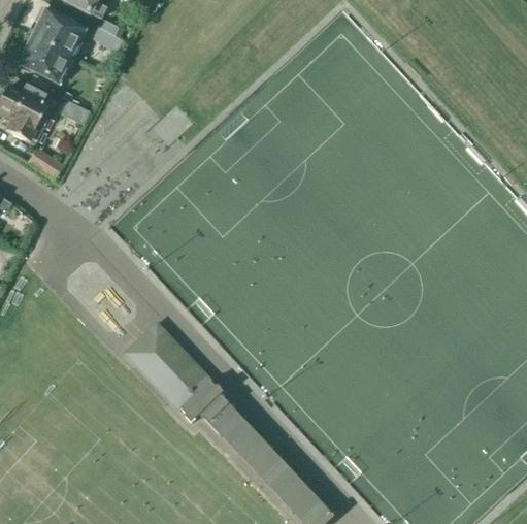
[(94,1),(94,0),(65,0),(101,18),(106,7),(94,1)]
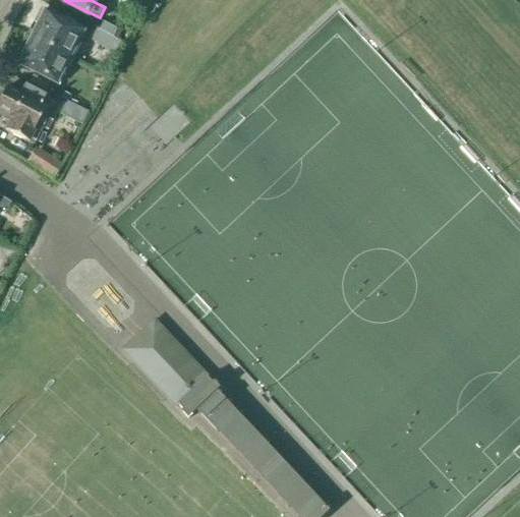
[(26,35),(67,55),(74,43),(78,45),(84,34),(44,12),(38,23),(34,21),(26,35)]
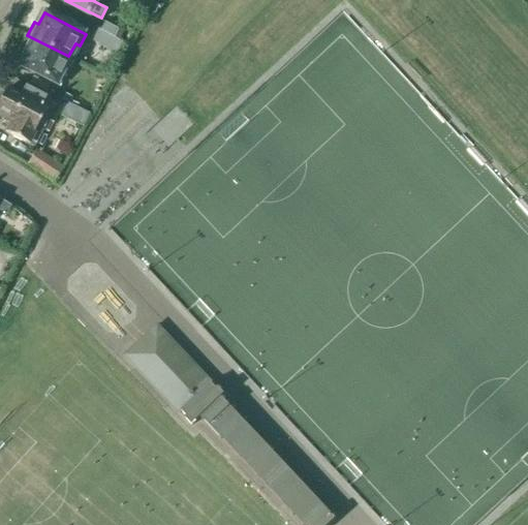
[(119,37),(120,37),(123,29),(105,20),(101,27),(101,28),(119,37)]
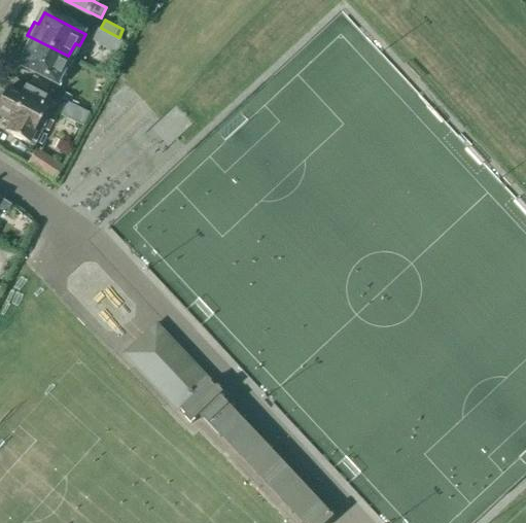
[(101,28),(101,27),(97,26),(91,37),(116,50),(123,39),(119,37),(118,37),(101,28)]
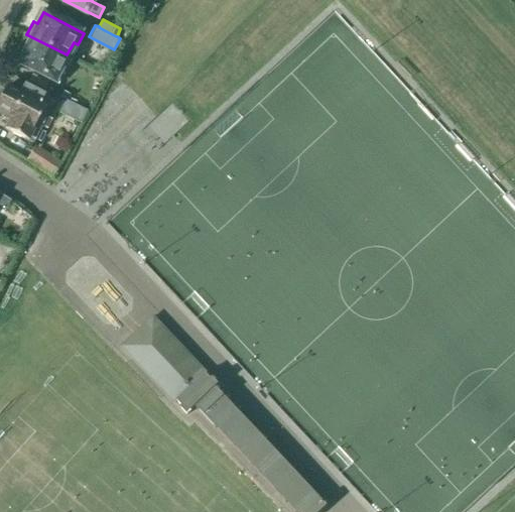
[(59,68),(67,54),(26,34),(20,46),(24,48),(18,60),(58,81),(63,70),(59,68)]
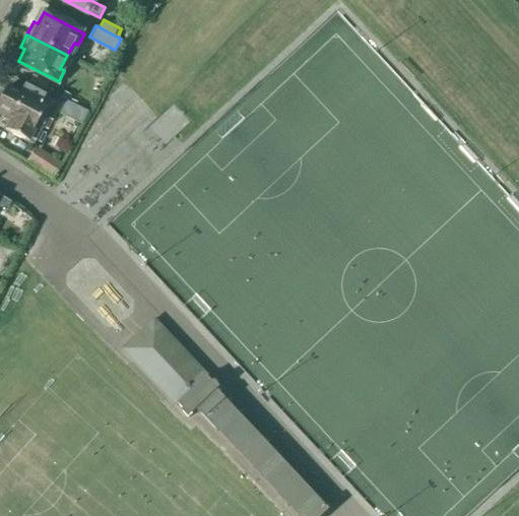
[(20,93),(1,83),(0,85),(0,113),(11,119),(6,129),(34,143),(51,110),(55,101),(44,94),(25,84),(20,93)]
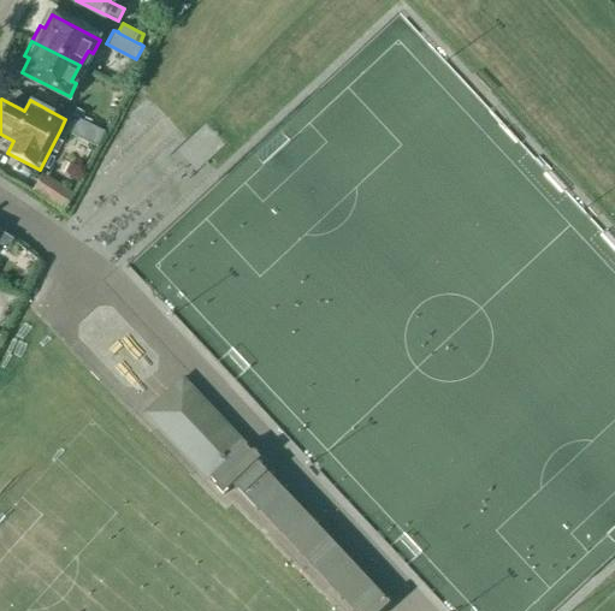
[(98,144),(104,130),(78,117),(71,131),(98,144)]
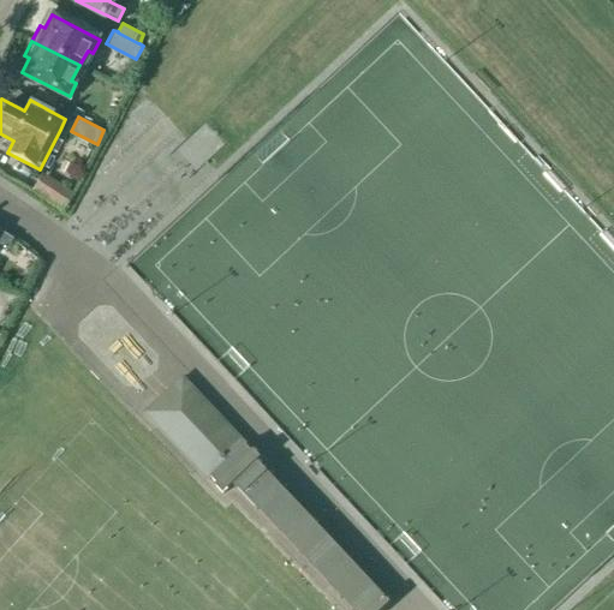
[(63,209),(75,191),(42,171),(31,189),(63,209)]
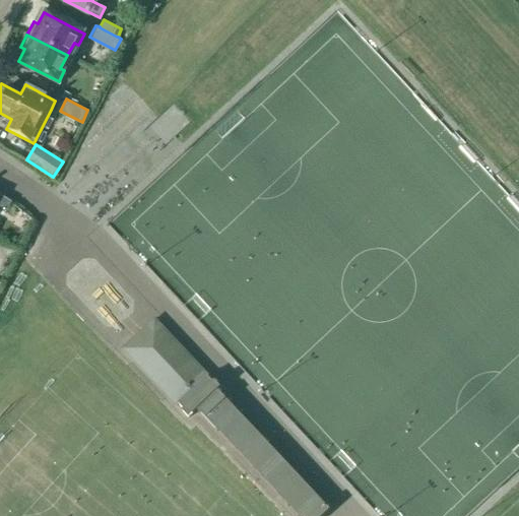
[(214,381),(155,318),(124,347),(178,404),(180,402),(185,408),(183,409),(189,415),(198,408),(200,411),(201,410),(215,427),(216,426),(302,515),(321,515),(331,508),(218,388),(221,386),(215,379),(214,381)]
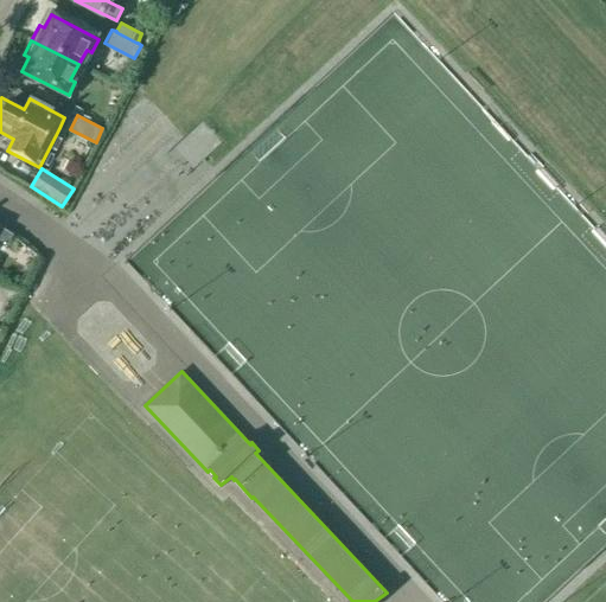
All buildings are outlined.
